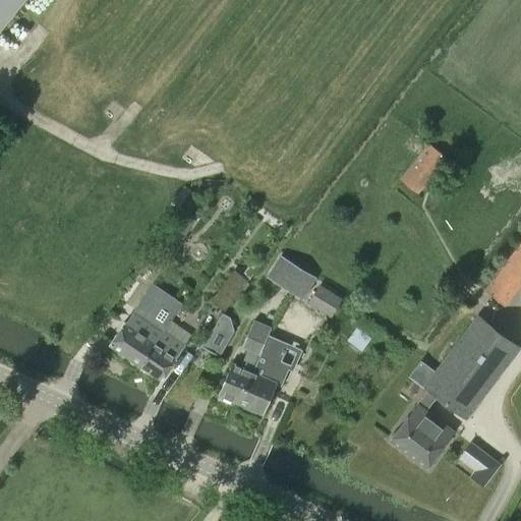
[(0,0),(0,30),(22,0),(0,0)]
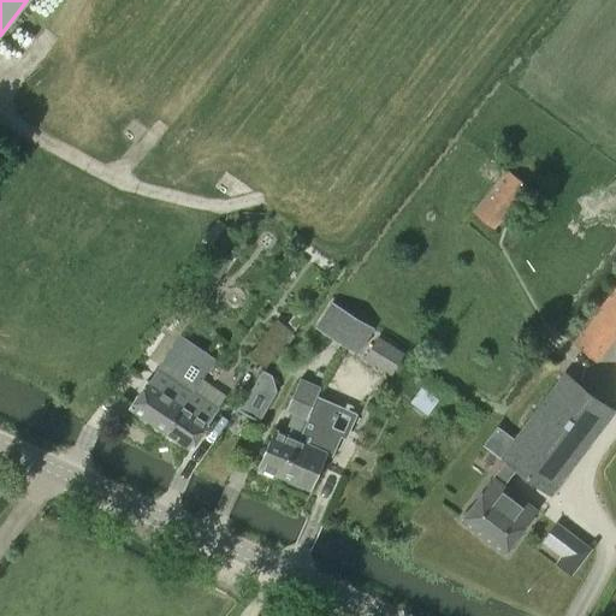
[(515,194),(523,183),(505,170),(472,213),(493,230),(511,207),(519,213),(527,202),(515,194)]
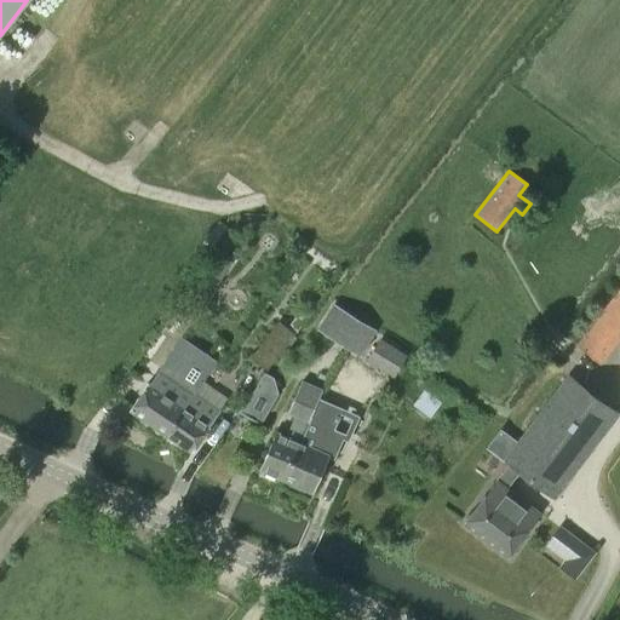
[(322,333),(348,350),(365,323),(338,308),(322,333)]
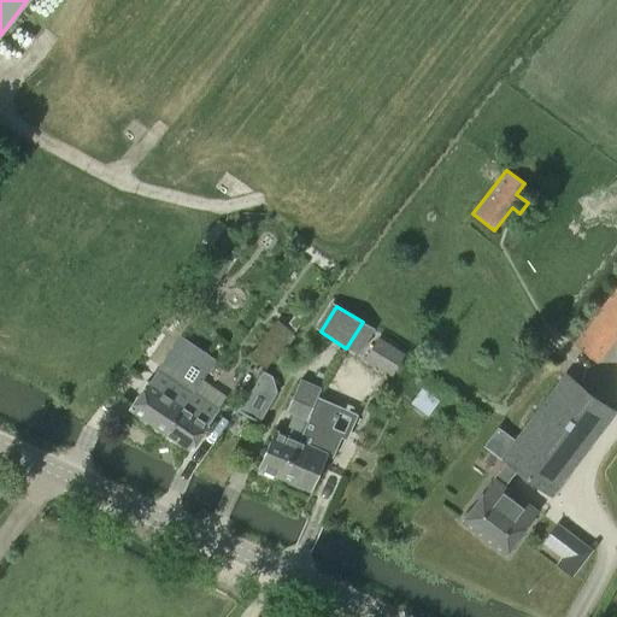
[(277,319),(251,354),(266,366),(293,331),(277,319)]
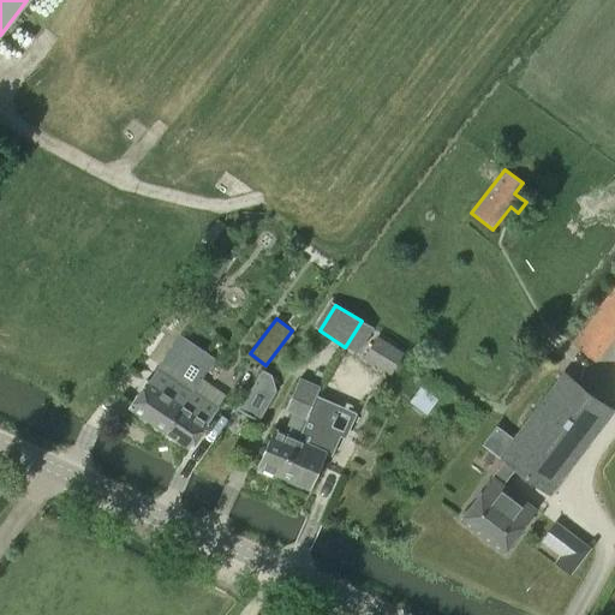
[(369,352),(365,357),(389,372),(402,352),(378,336),(381,333),(362,321),(345,347),(356,353),(360,346),(369,352)]
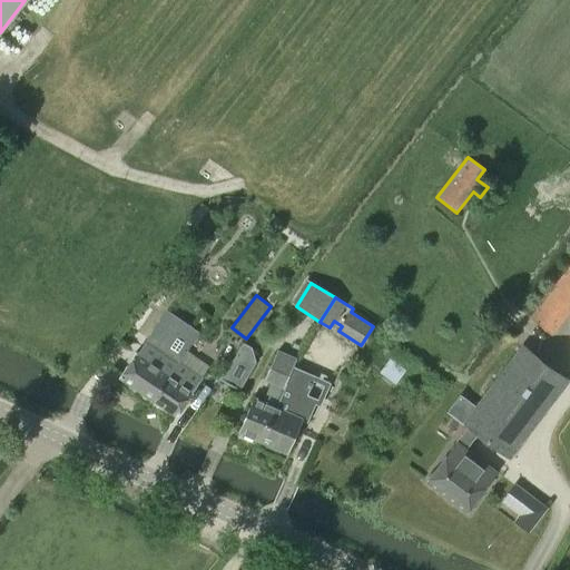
[(530,317),(551,334),(563,318),(542,302),(530,317)]
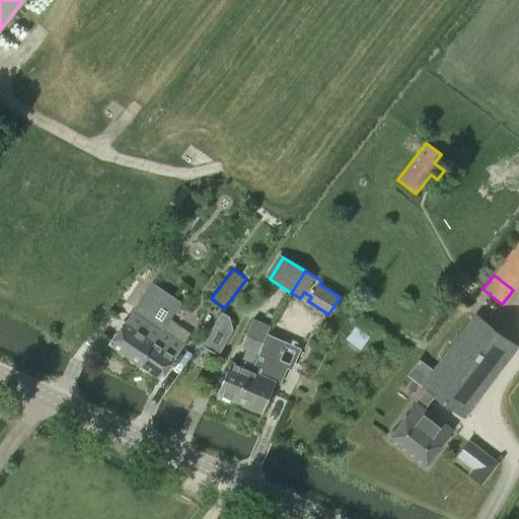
[(155,295),(143,314),(142,314),(134,326),(124,320),(108,343),(139,364),(139,363),(169,320),(180,302),(172,296),(167,303),(155,295)]
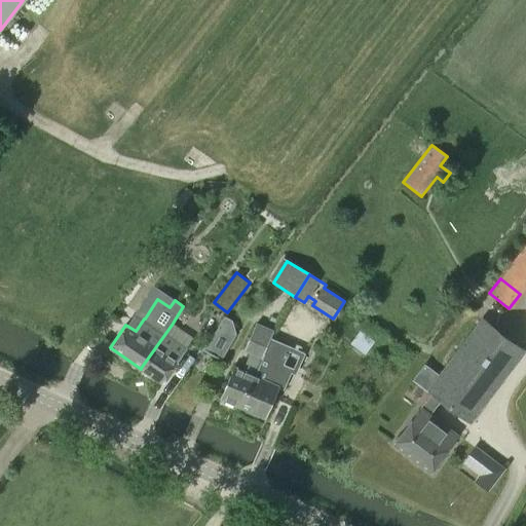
[(202,349),(222,361),(236,334),(232,321),(225,315),(218,327),(219,327),(202,349)]
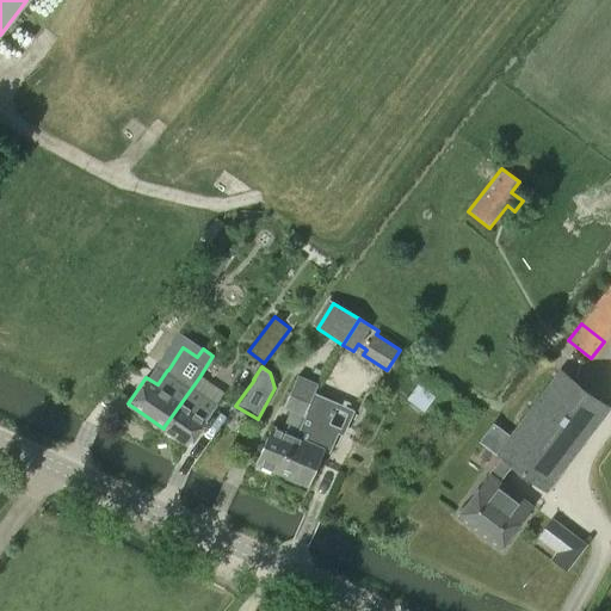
[(545,489),(609,407),(561,372),(499,454),(503,456),(499,461),(503,464),(493,476),(489,474),(457,516),(500,548),(532,506),(499,481),(512,464),(545,489)]
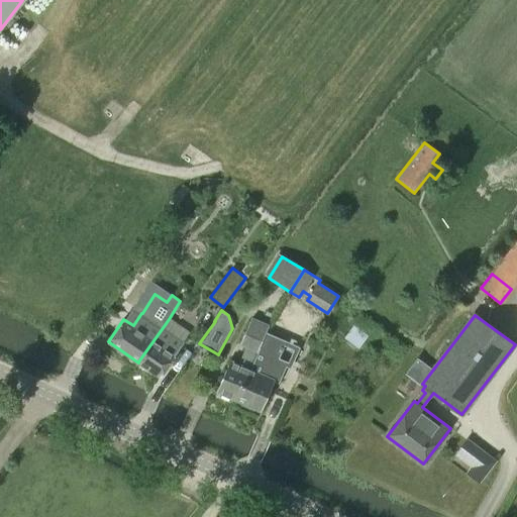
[(246,347),(239,365),(229,360),(216,391),(235,399),(248,369),(249,369),(265,334),(264,334),(269,324),(251,316),(239,343),(246,347)]
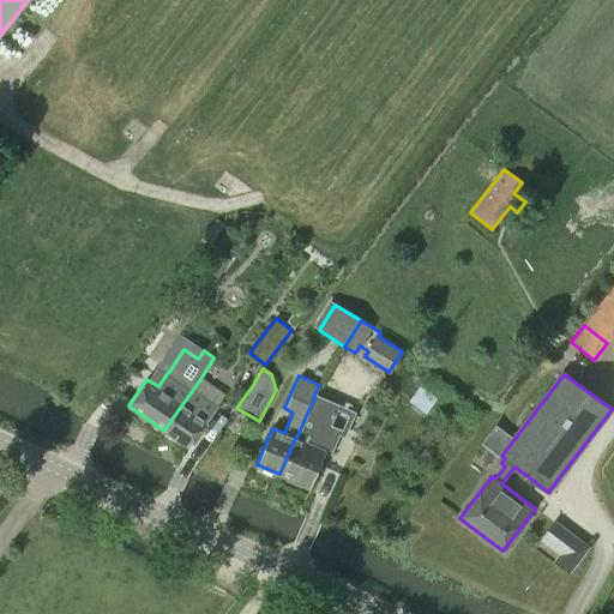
[(226,396),(200,379),(164,429),(191,447),(209,422),(208,421),(226,396)]
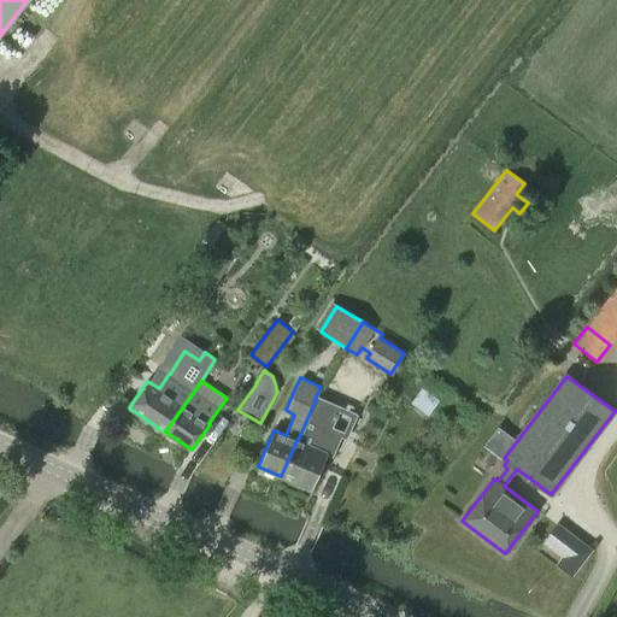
[(440,400),(423,388),(411,404),(428,416),(440,400)]
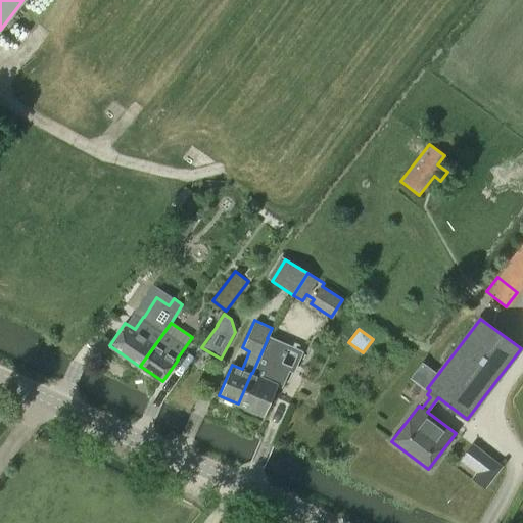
[(264,415),(277,384),(267,379),(275,361),(276,361),(283,345),(268,338),(252,373),(251,373),(238,403),(264,415)]
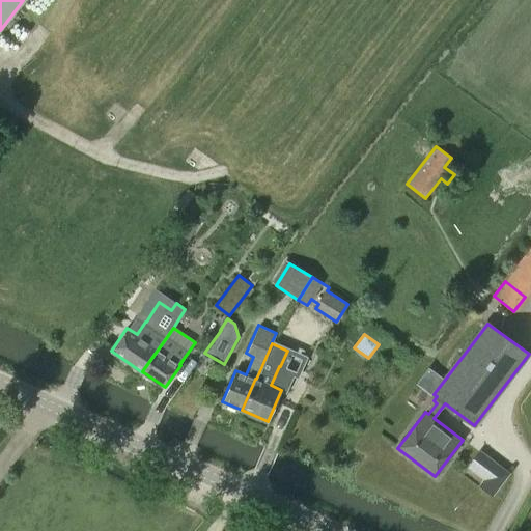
[(505,471),(478,451),(467,467),(481,477),(477,484),(490,493),(505,471)]
